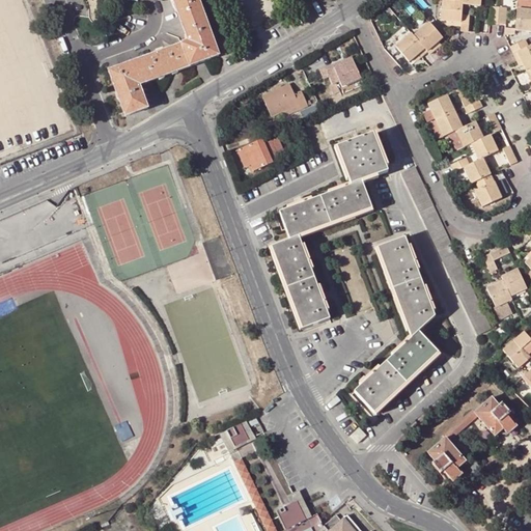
[(173,0),(191,49),(185,51),(183,46),(165,52),(163,49),(155,52),(156,55),(110,73),(126,117),(148,109),(138,81),(144,79),(146,85),(221,57),(199,0),(173,0)]
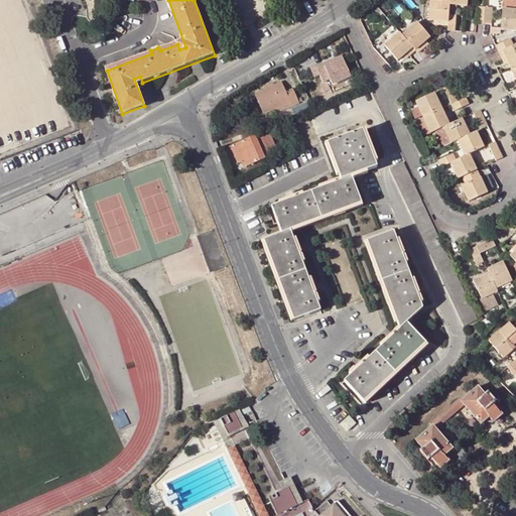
[(432,19),(435,19),(435,24),(438,24),(445,25),(446,13),(447,4),(447,1),(439,0),(427,0),(426,19),(432,19)]
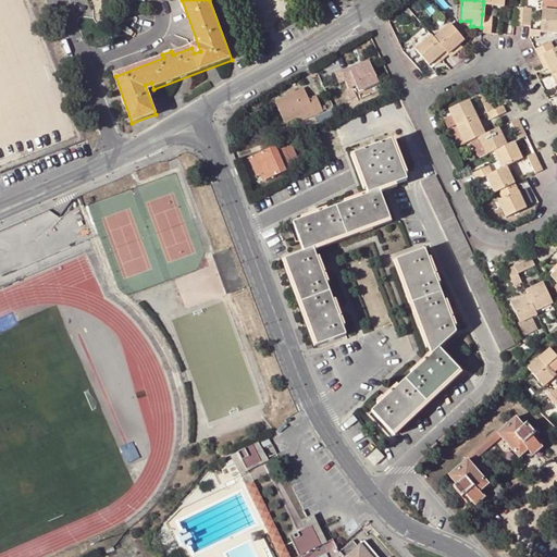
[(541,0),(541,10),(556,11),(556,0),(555,0),(541,0)]
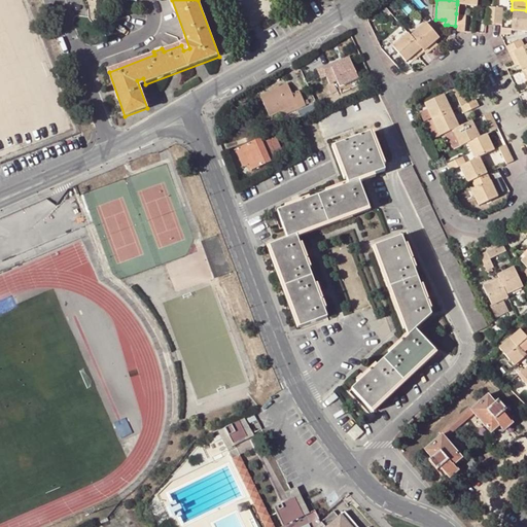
[(484,23),(492,24),(494,7),(486,6),(484,23)]
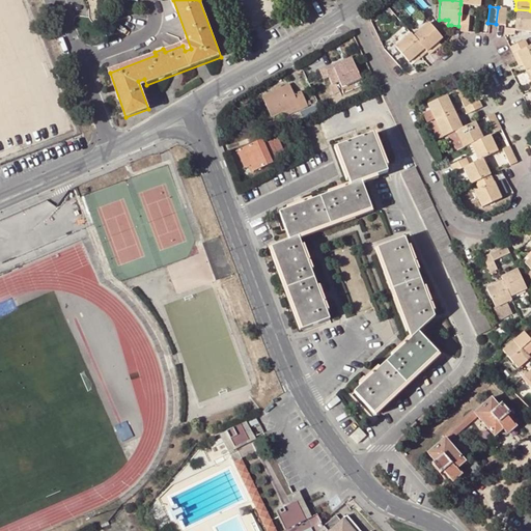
[(503,25),(505,8),(498,7),(496,24),(503,25)]
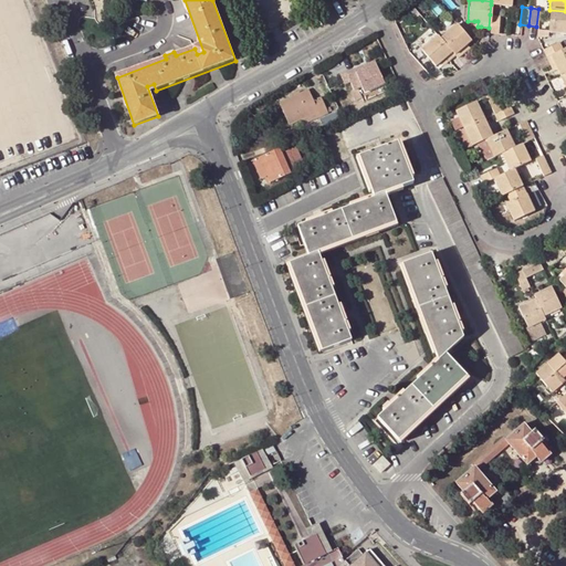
[(565,33),(565,11),(549,10),(547,31),(547,32),(565,33)]
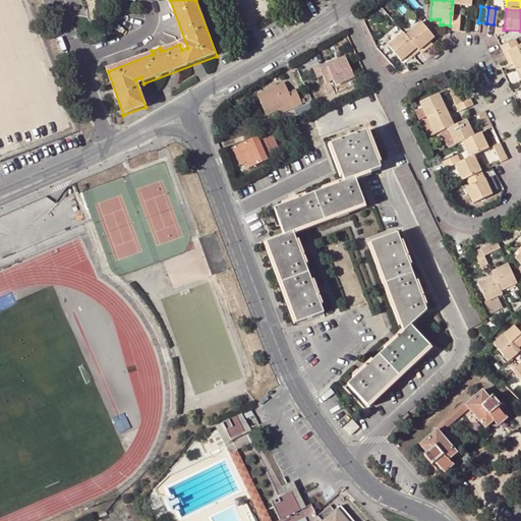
[(458,31),(459,14),(451,13),(450,25),(450,31),(458,31)]
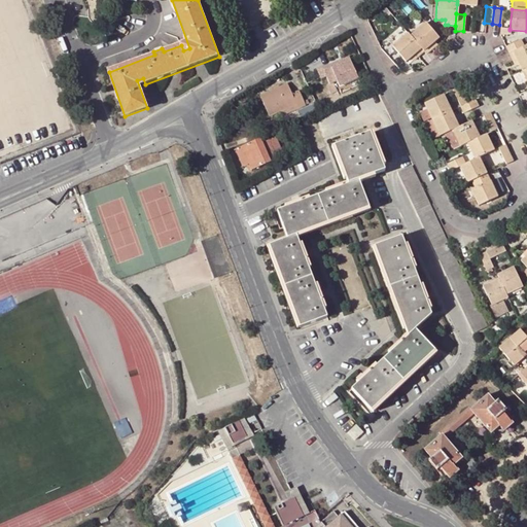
[(423,51),(425,55),(433,47),(430,44),(433,41),(437,38),(424,23),(409,36),(423,51)]
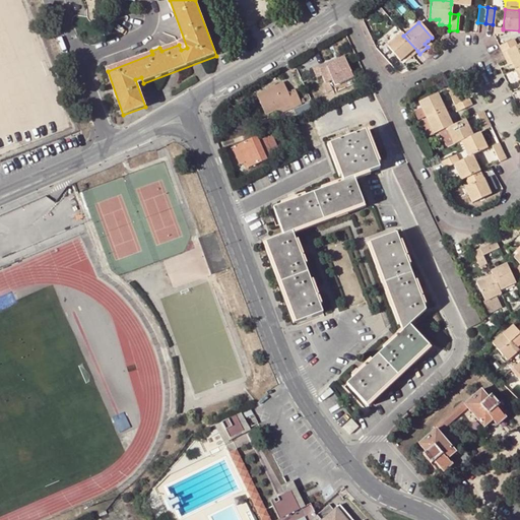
[(396,27),(381,42),(386,47),(401,34),(396,27)]
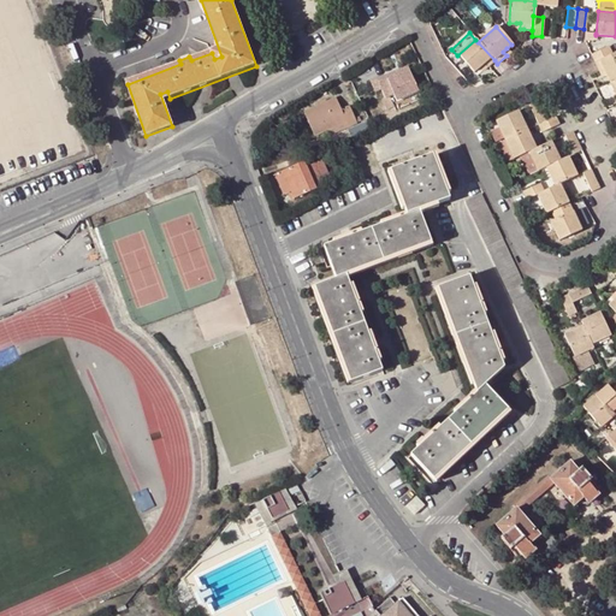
[(457,55),(473,73),(479,69),(481,65),(485,69),(495,60),(478,42),(475,40),(457,55)]
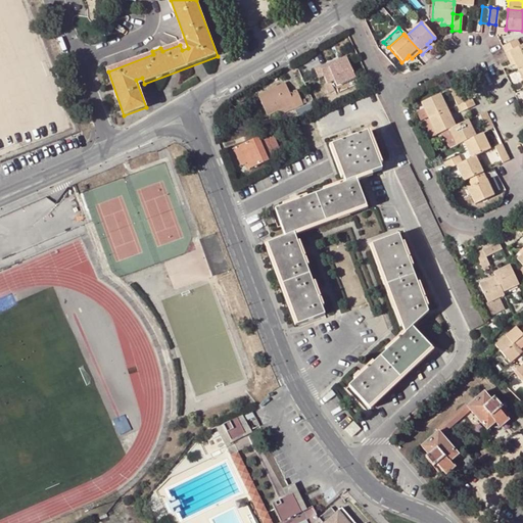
[(501,46),(504,53),(519,46),(516,39),(501,46)]
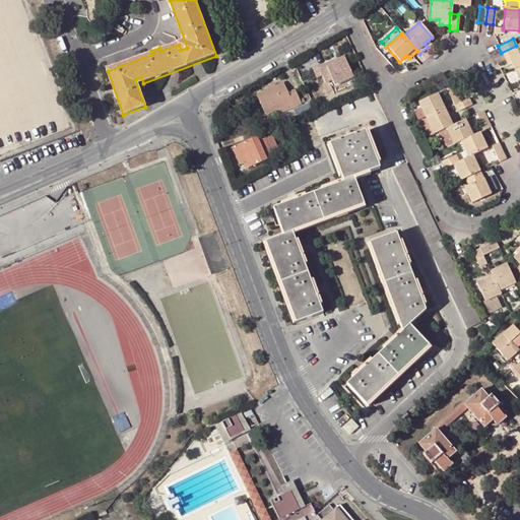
[(510,60),(512,64),(514,69),(519,66),(519,43),(516,46),(501,53),(505,60),(506,62),(510,60)]
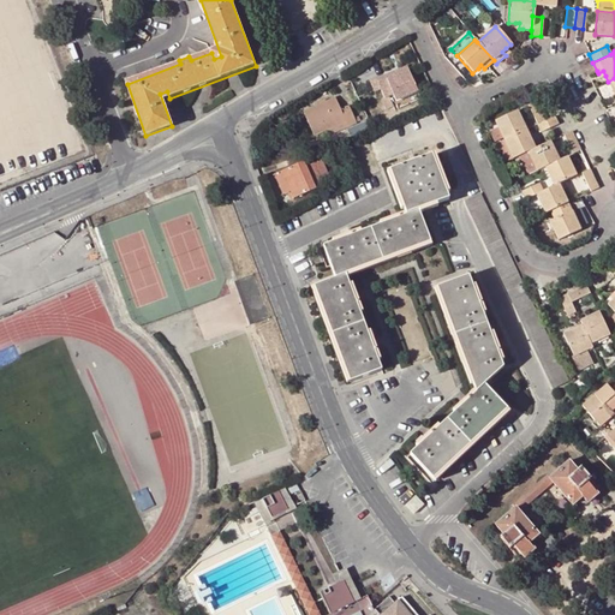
[(394,96),(396,101),(418,93),(410,72),(404,75),(400,76),(398,72),(378,81),(386,100),(394,96)]
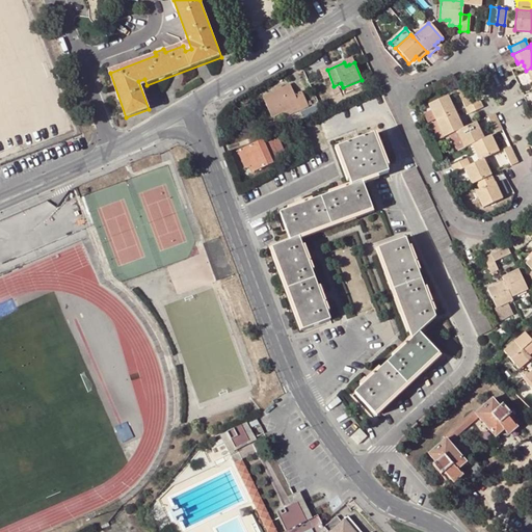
[(295,96),(291,85),(264,98),(272,118),(283,114),(301,106),(302,109),(309,106),(302,92),(295,96)]
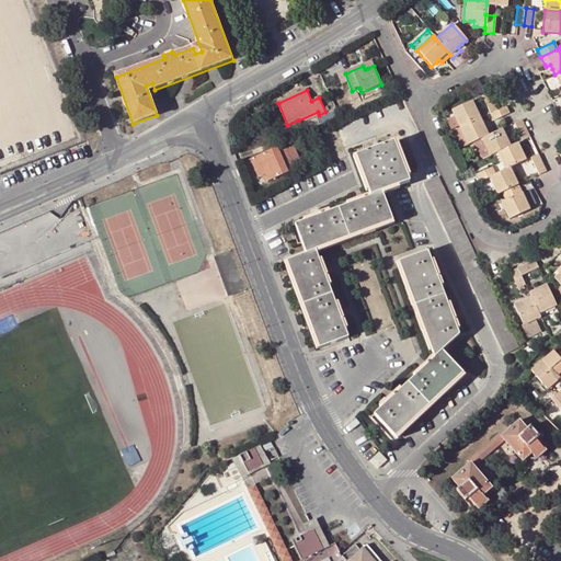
[(489,93),(481,96),(489,114),(496,110),(489,93)]
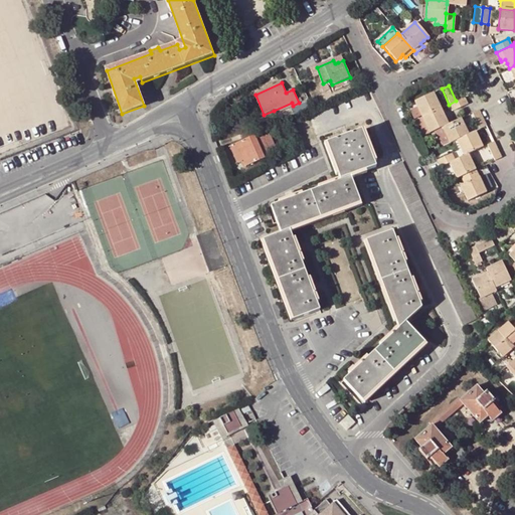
[(421,116),(421,117),(441,109),(434,93),(414,102),(416,107),(421,116)]
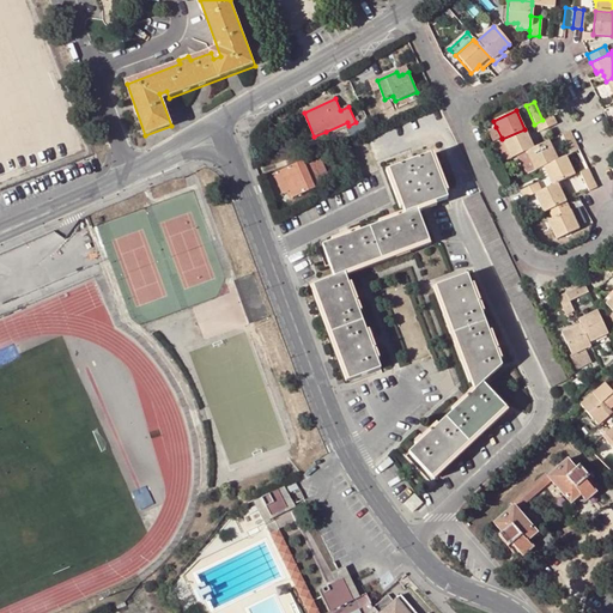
[(552,116),(542,120),(534,125),(539,132),(547,128),(556,125),(552,116)]
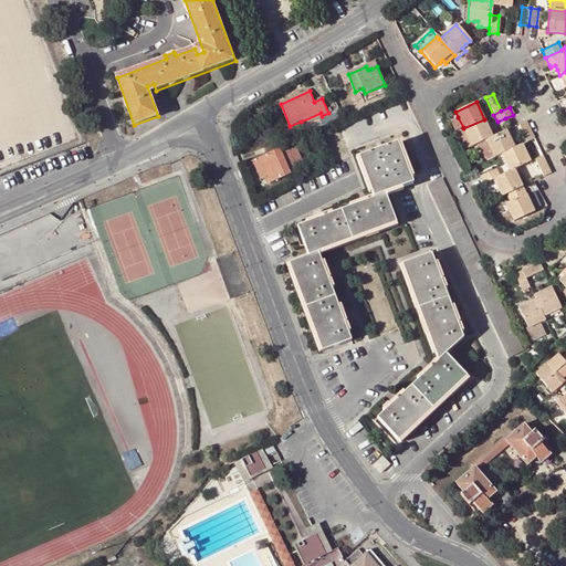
[(322,116),(321,113),(301,122),(302,125),(322,116)]
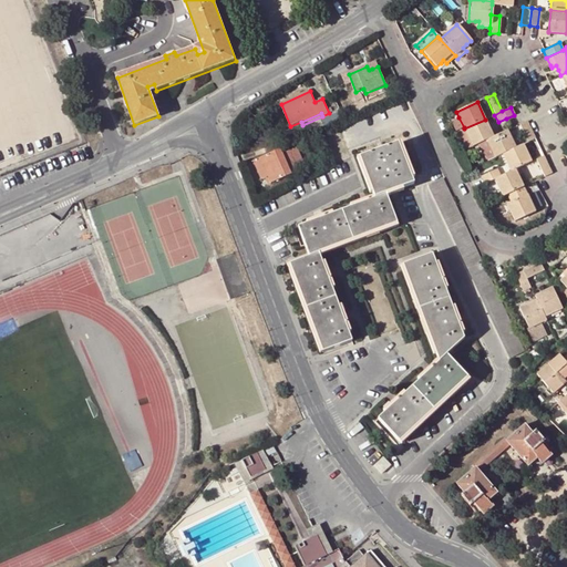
[(456,131),(464,127),(459,117),(452,121),(456,131)]
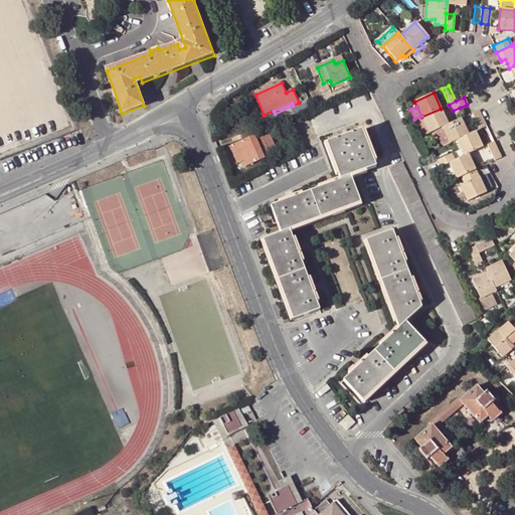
[(441,109),(421,117),(430,133),(435,131),(442,128),(449,124),(441,109)]
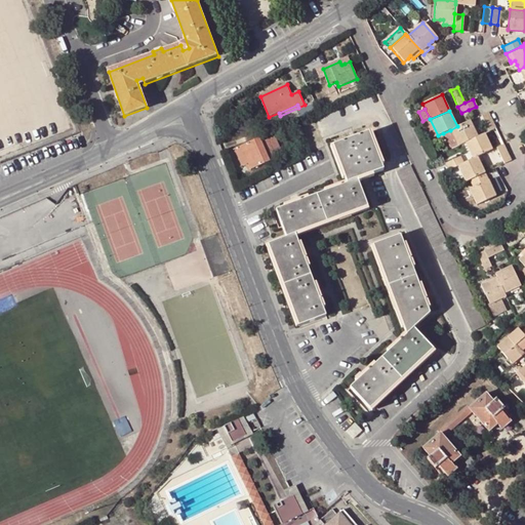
[(488,113),(481,116),(488,131),(495,128),(488,113)]
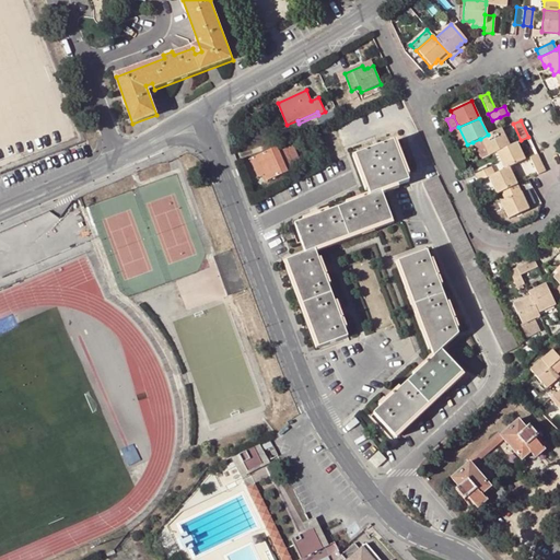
[(451,130),(459,149),(467,144),(458,127),(451,130)]
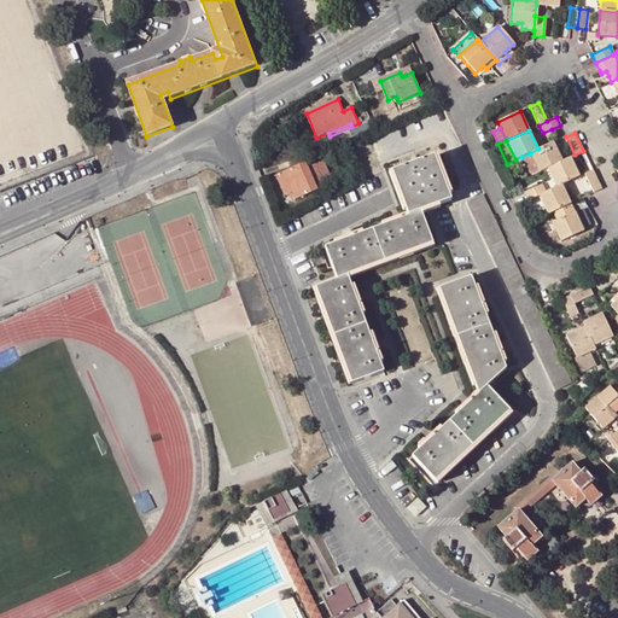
[(538,149),(530,153),(538,170),(538,172),(547,168),(561,162),(553,143),(538,149)]
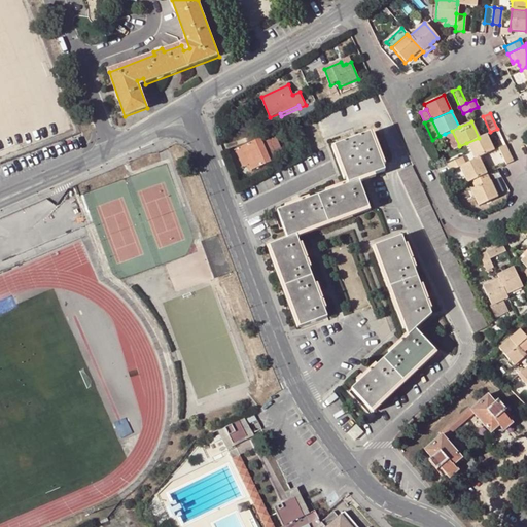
[(459,145),(452,131),(445,134),(452,148),(459,145)]
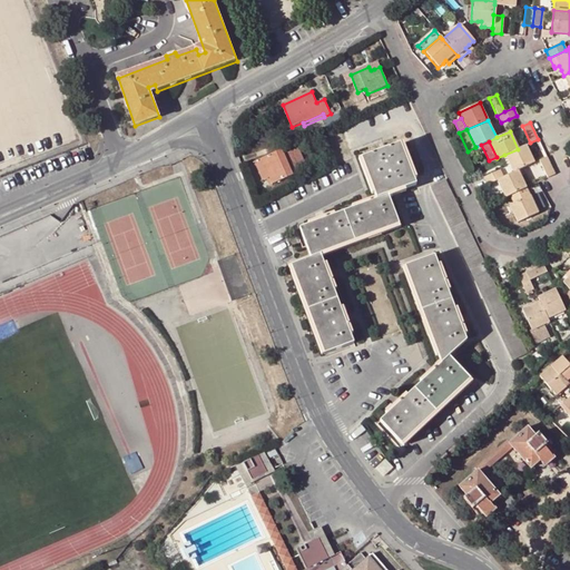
[(403,143),(401,144),(413,178),(416,177),(403,143)]
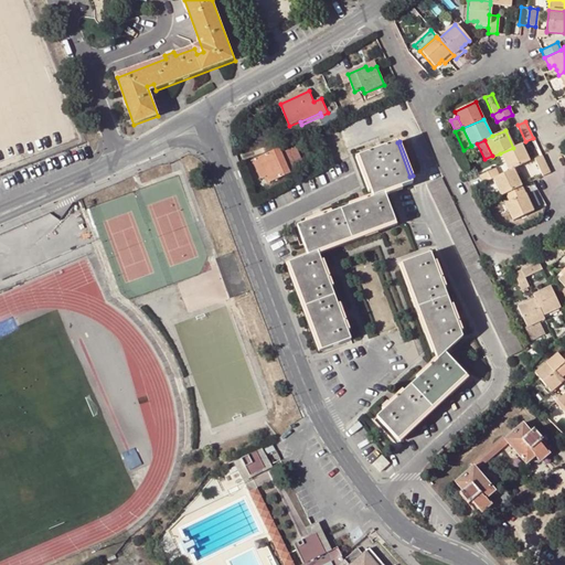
[(321,351),(351,340),(348,331),(338,305),(331,287),(321,262),(319,255),(318,253),(396,222),(385,196),(384,193),(402,187),(412,183),(409,177),(397,142),(359,157),(371,192),(373,195),(374,198),(350,208),(331,214),(306,224),(297,227),(308,256),(288,264),(321,351)]
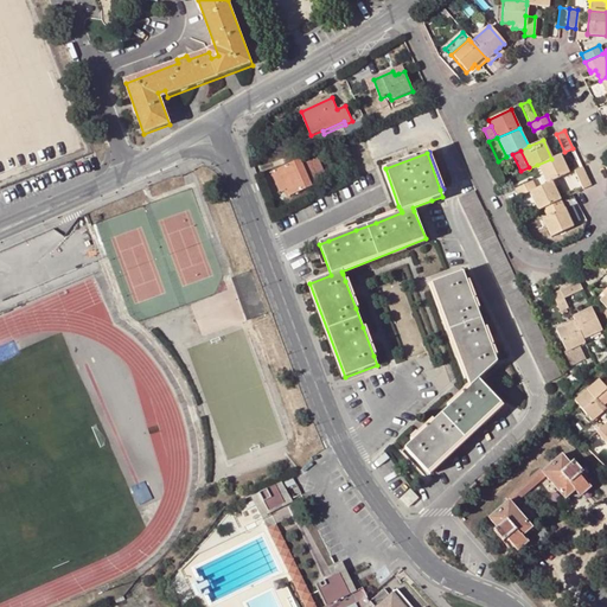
[(550,181),(569,173),(560,154),(551,159),(537,165),(547,184),(550,181)]
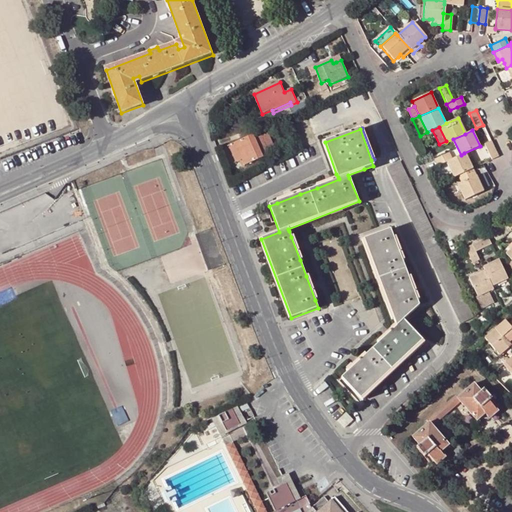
[(254,135),(235,143),(243,160),(245,166),(264,158),(263,157),(276,151),(269,134),(256,140),(254,135)]
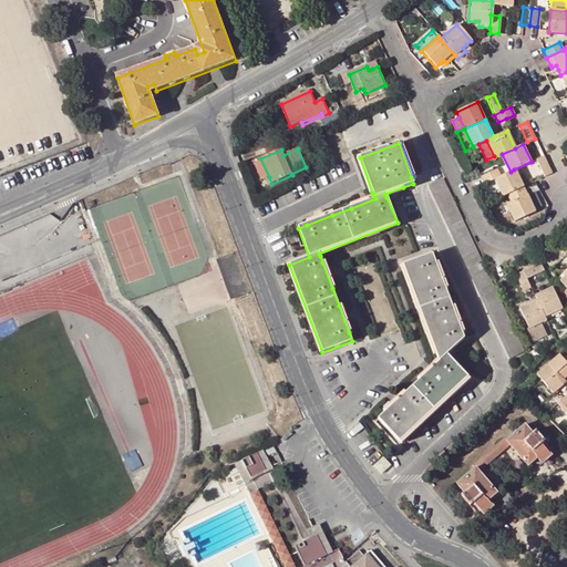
[(552,174),(543,156),(536,160),(544,177),(552,174)]
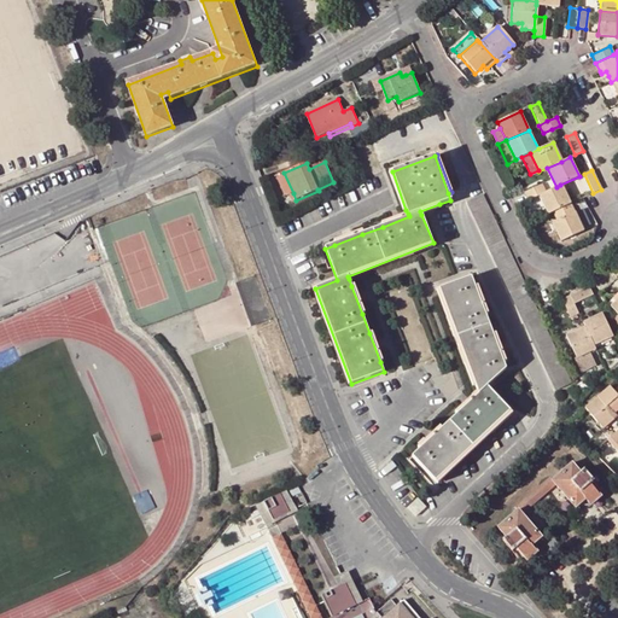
[(403,211),(406,210),(392,172),(389,174),(403,211)]
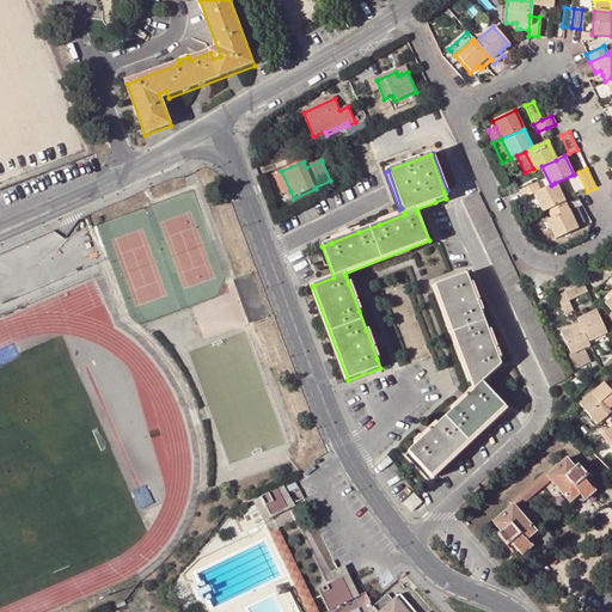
[(283,195),(291,191),(281,171),(275,175),(283,195)]
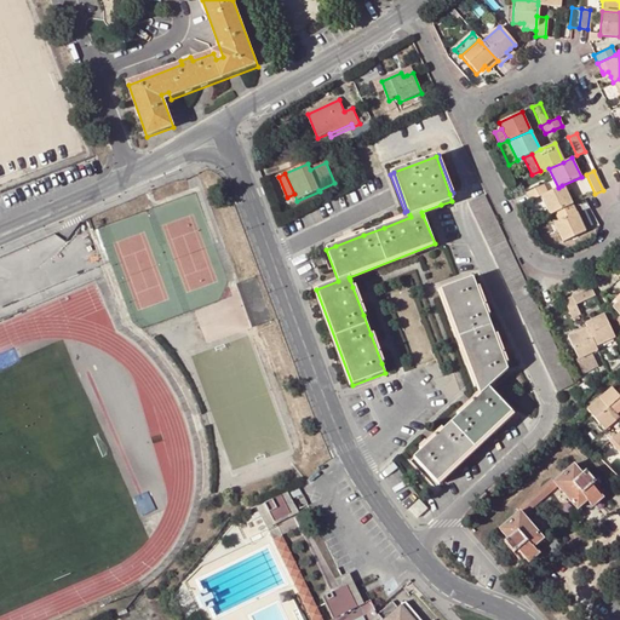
[(539,196),(547,193),(543,184),(526,193),(529,201),(539,196)]
